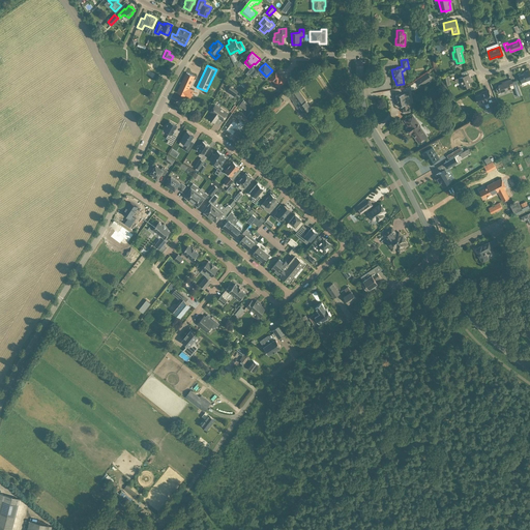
[(255,68),(253,66),(245,74),(248,76),(251,74),(255,68)]
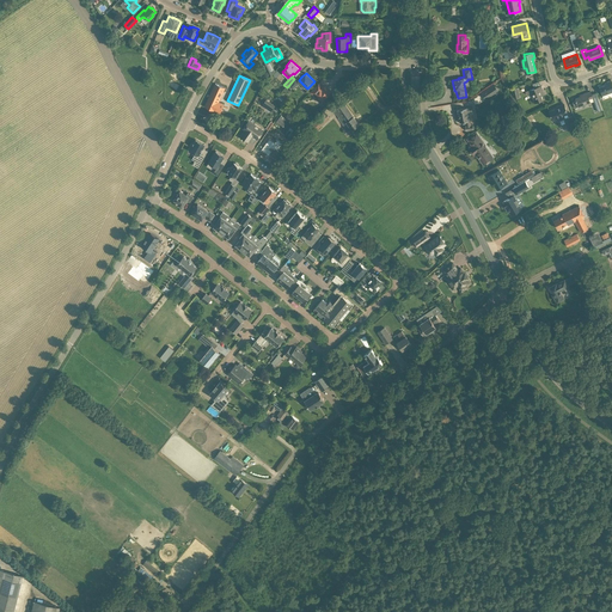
[(607,84),(599,87),(603,96),(610,93),(611,91),(611,80),(607,81),(607,84)]
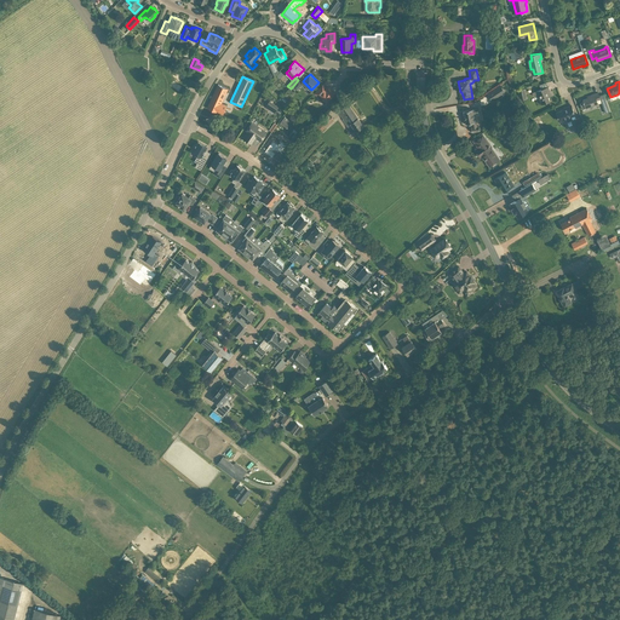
[(207,108),(223,115),(227,107),(220,104),(228,89),(218,85),(207,108)]
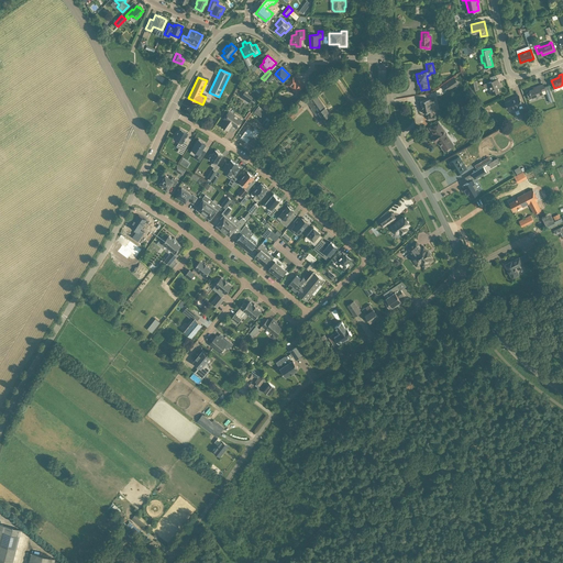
[(454,77),(445,84),(450,90),(459,84),(454,77)]
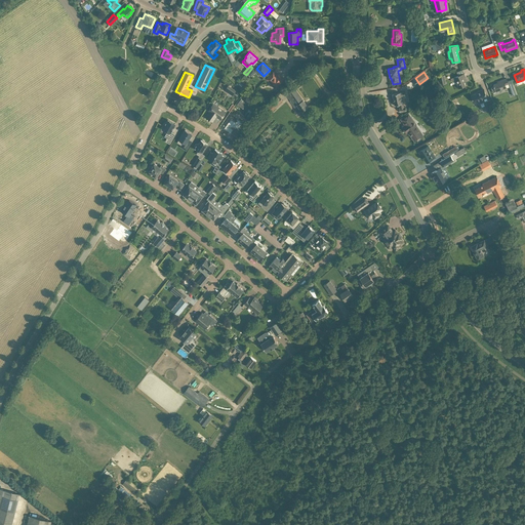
[(274,73),(267,79),(270,82),(271,81),(272,81),(273,82),(273,85),(274,85),(277,85),(278,86),(278,85),(281,83),(280,82),(283,79),(284,78),(281,75),(280,76),(279,76),(277,74),(276,75),(274,73)]
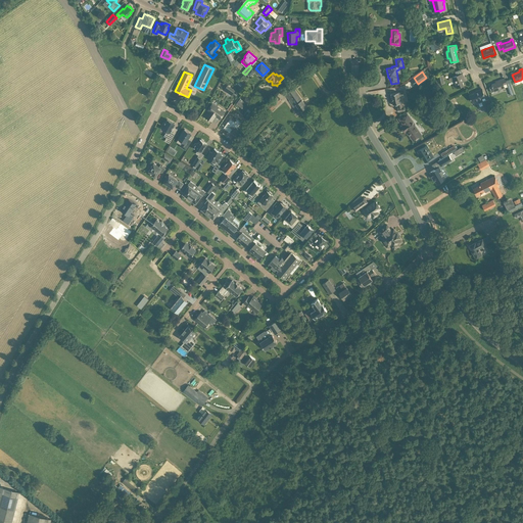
[(462,80),(465,79),(463,73),(453,77),(457,88),(464,85),(462,80)]
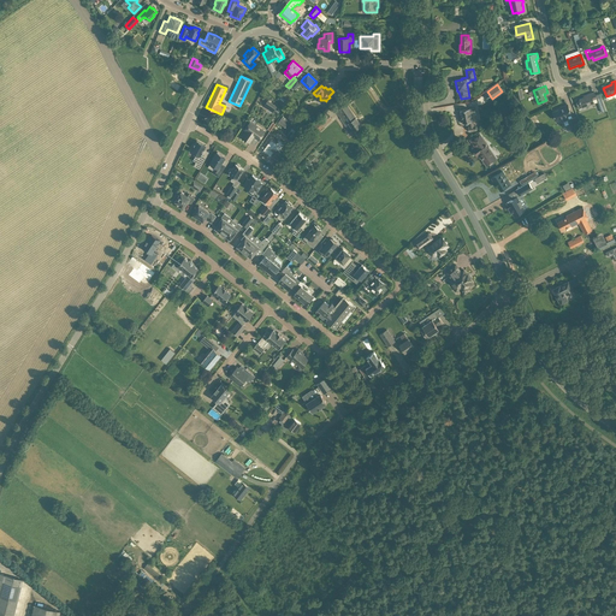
[(597,99),(597,98),(594,92),(587,94),(587,96),(579,99),(580,101),(576,102),(579,108),(594,104),(593,99),(597,99)]
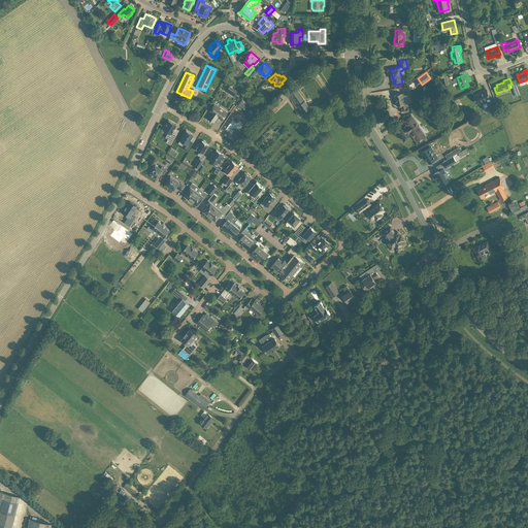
[(512,84),(512,85),(516,96),(520,95),(515,80),(510,81),(512,84)]
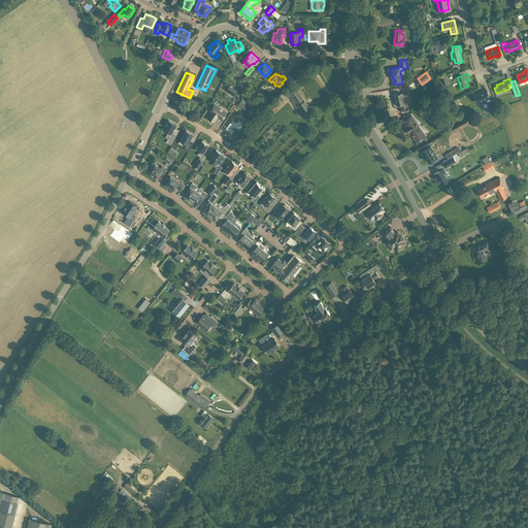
[(230,87),(227,91),(234,96),(237,91),(230,87)]
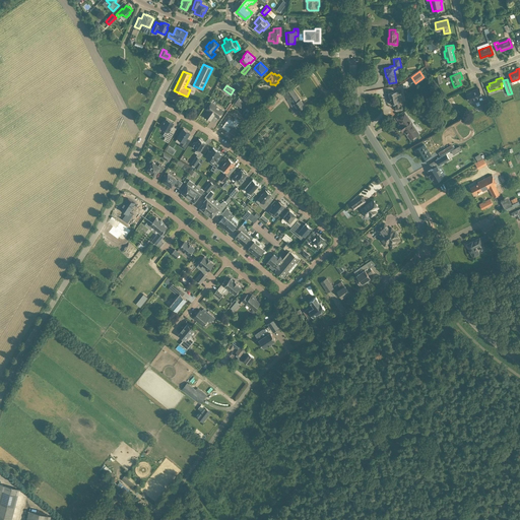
[(300,99),(291,87),(282,93),(293,108),(294,109),(297,107),(299,110),(301,109),(305,106),(301,99),(300,99)]
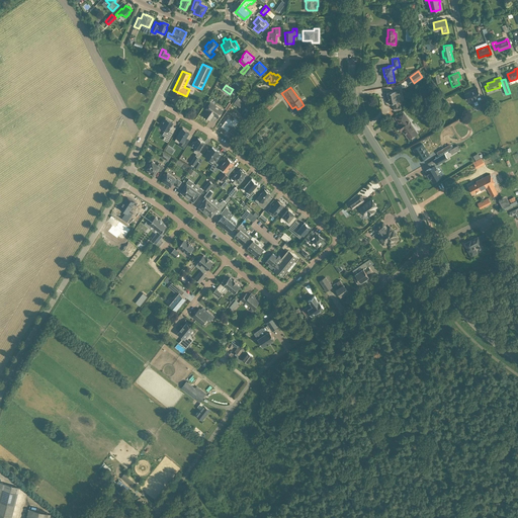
[(475,90),(464,94),(467,100),(471,99),(473,102),(477,101),(479,100),(477,97),(481,95),(478,88),(473,89),(475,90)]
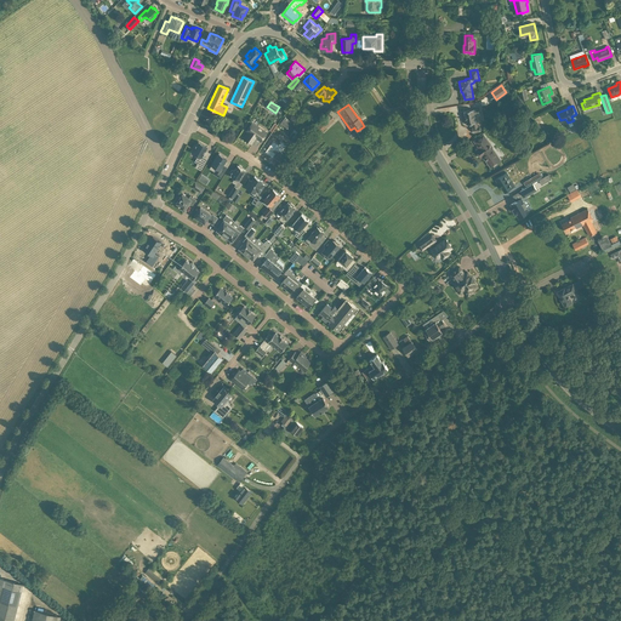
[(472,127),(473,132),(480,131),(479,125),(478,125),(476,117),(474,117),(474,114),(479,113),(478,109),(473,109),(465,110),(467,124),(472,123),(473,127),(472,127)]
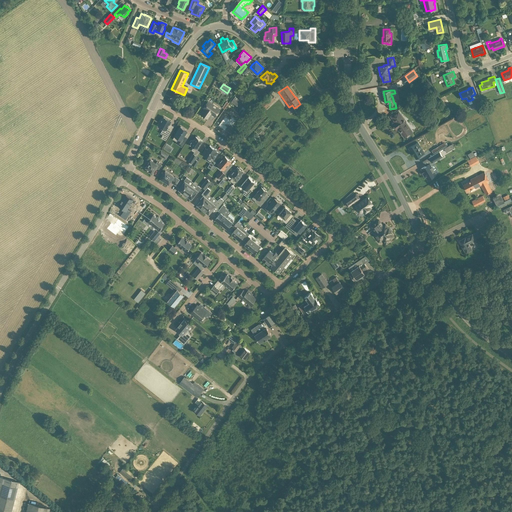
[(219,100),(226,105),(231,98),(224,93),(219,100)]
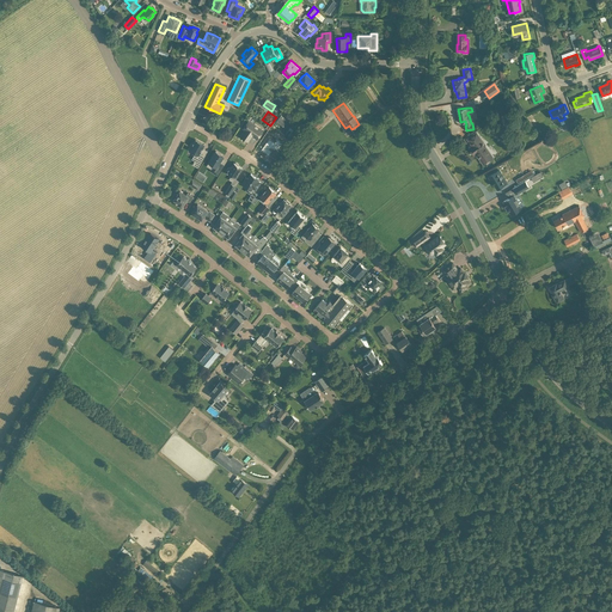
[(320,116),(312,124),(317,130),(326,122),(320,116)]
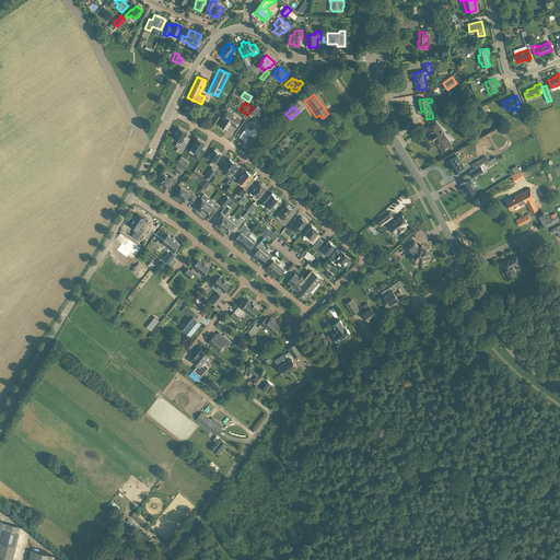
[(517,108),(515,109),(520,119),(527,116),(523,106),(517,108)]
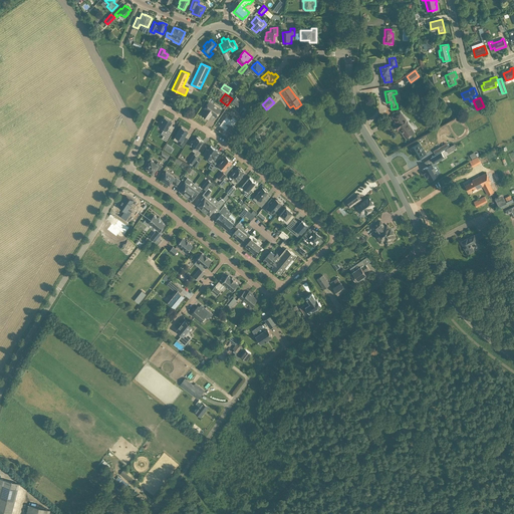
[(206,108),(202,113),(209,118),(213,113),(216,116),(221,109),(215,104),(214,106),(208,102),(204,107),(206,108)]
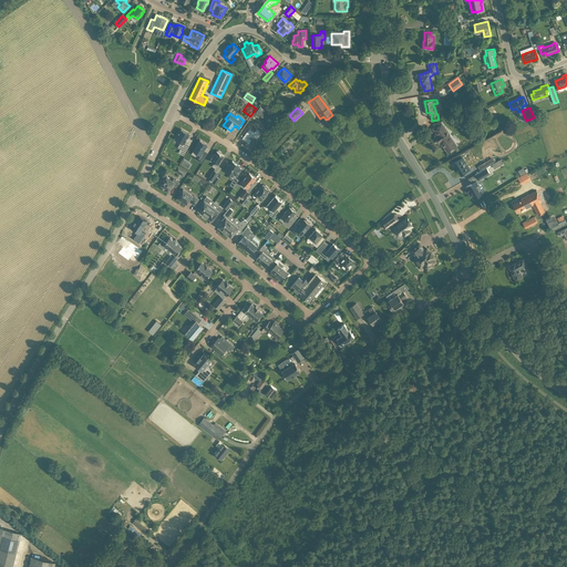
[(444,144),(444,145),(445,145),(449,151),(456,146),(450,135),(447,134),(447,133),(447,132),(446,133),(442,130),(444,127),(442,123),(434,129),(433,129),(437,135),(435,136),(434,135),(440,143),(442,142),(444,144)]
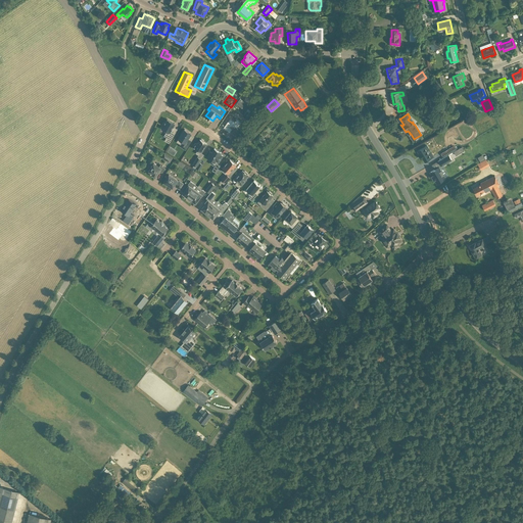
[(223,127),(222,128),(230,133),(235,126),(239,130),(244,123),(237,117),(235,121),(230,116),(225,124),(222,127),(223,127)]
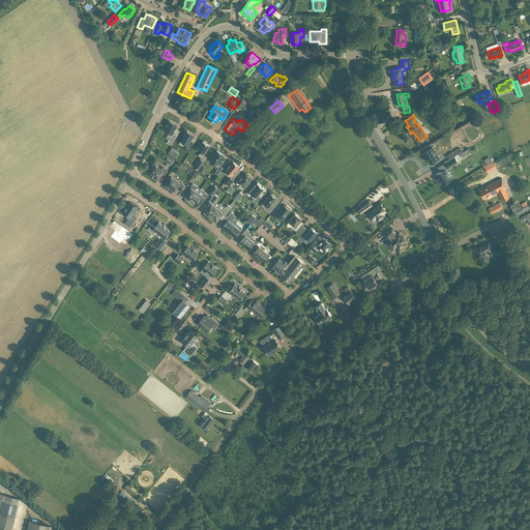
[(170,139),(168,142),(172,145),(177,136),(173,134),(177,125),(170,121),(168,125),(167,124),(164,129),(168,131),(168,134),(169,134),(167,138),(170,139)]
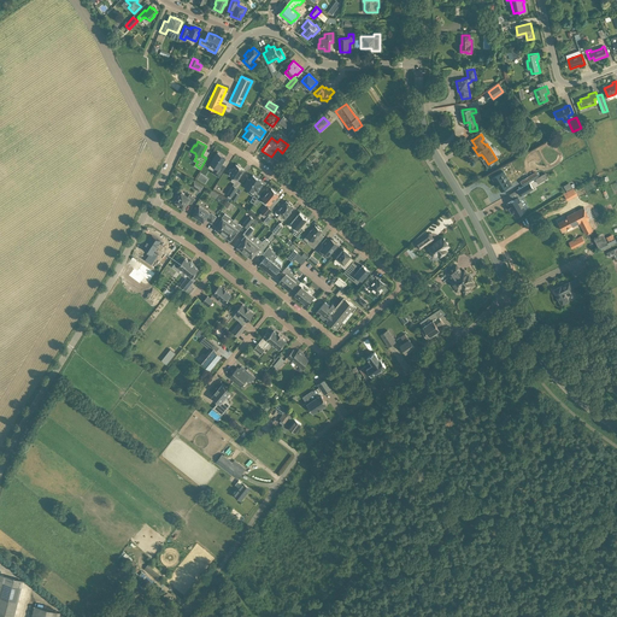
[(216,168),(213,172),(219,176),(225,166),(222,164),(225,157),(218,152),(211,163),(215,165),(215,166),(216,168)]
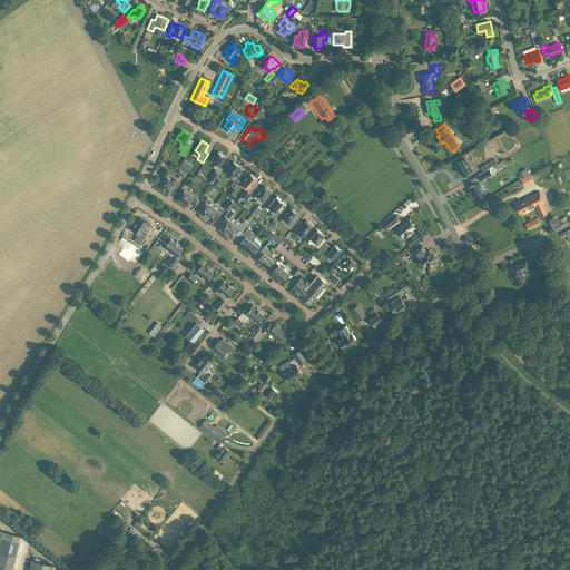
[(214,156),(212,160),(216,163),(214,167),(216,169),(210,179),(214,182),(223,167),(219,166),(226,156),(223,154),(223,153),(219,151),(218,151),(215,156),(214,156)]
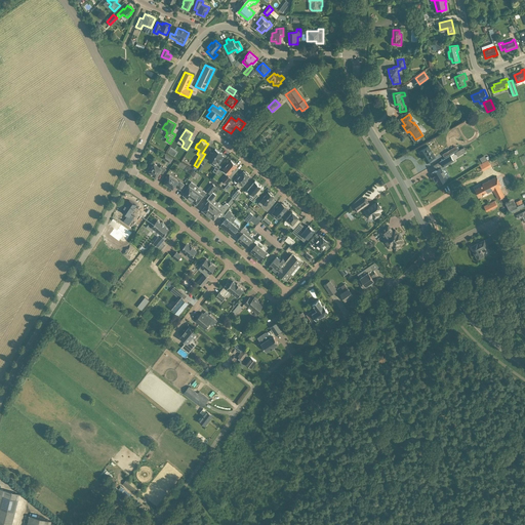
[(431,146),(420,151),(423,155),(422,155),(425,158),(426,157),(428,161),(434,158),(430,150),(433,149),(431,146)]
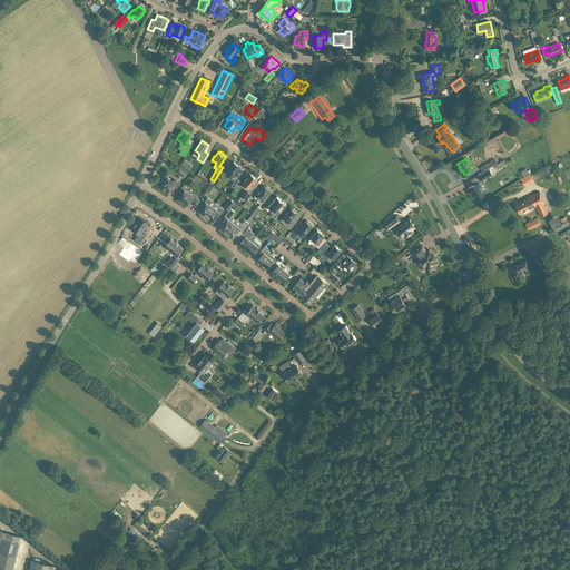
[(242,166),(234,161),(231,166),(229,165),(225,170),(234,177),(236,175),(238,177),(243,169),(241,167),(242,166)]
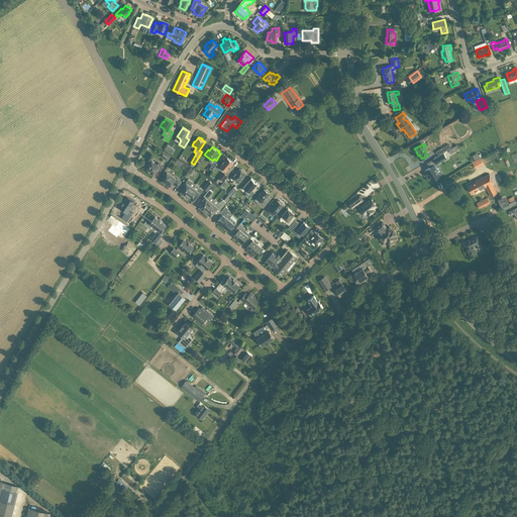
[(168,161),(171,156),(165,151),(162,157),(168,161)]
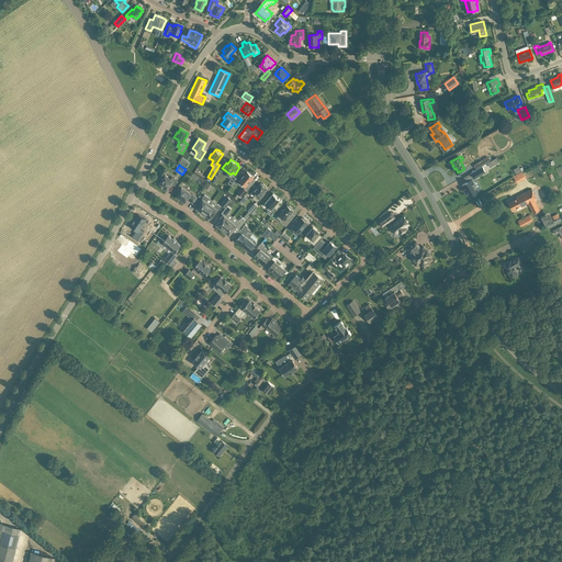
[(482,166),(471,172),(474,179),(486,172),(482,166)]
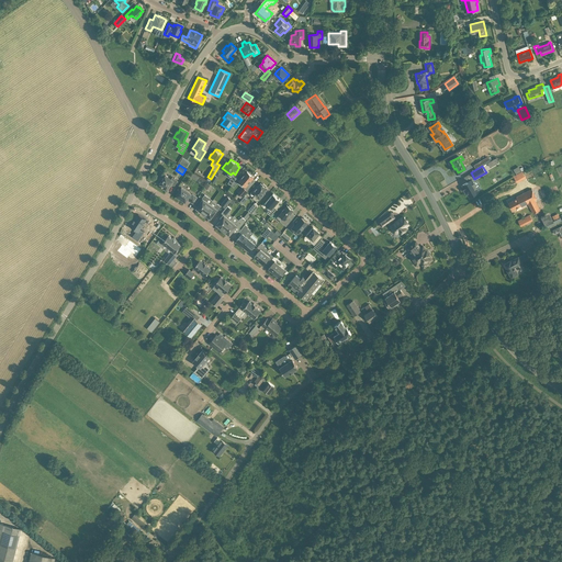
[(238,193),(242,197),(255,181),(251,179),(254,177),(247,171),(239,180),(246,186),(244,188),(244,187),(238,193)]
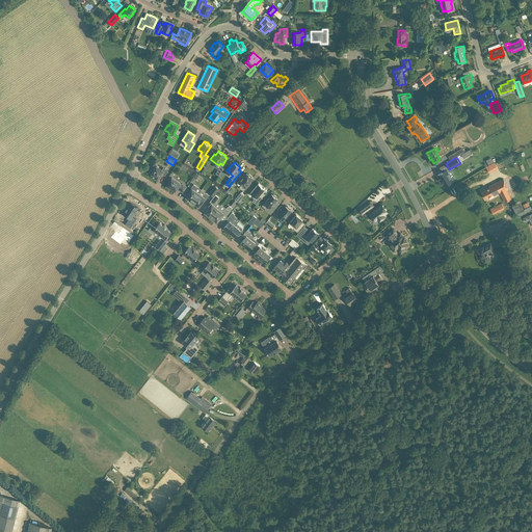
[(485,166),(488,173),(497,167),(494,162),(485,166)]
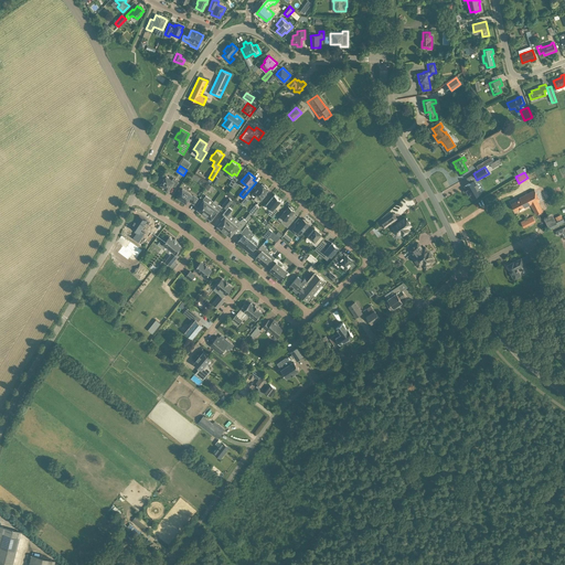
[(162,178),(160,182),(161,183),(161,184),(166,187),(164,189),(168,191),(172,185),(176,188),(179,181),(173,178),(172,180),(167,177),(164,180),(162,178)]
